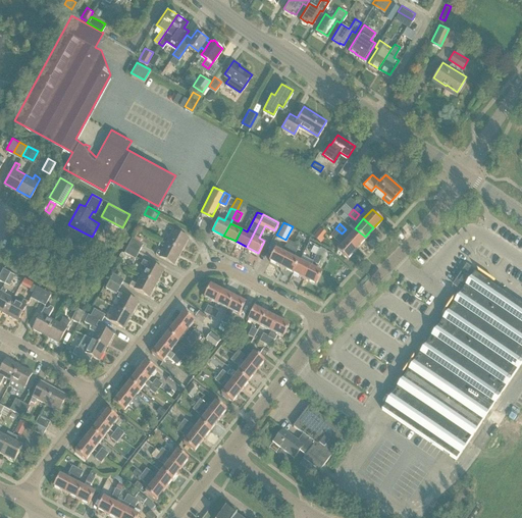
[(172,227),(165,241),(181,249),(188,236),(172,227)]
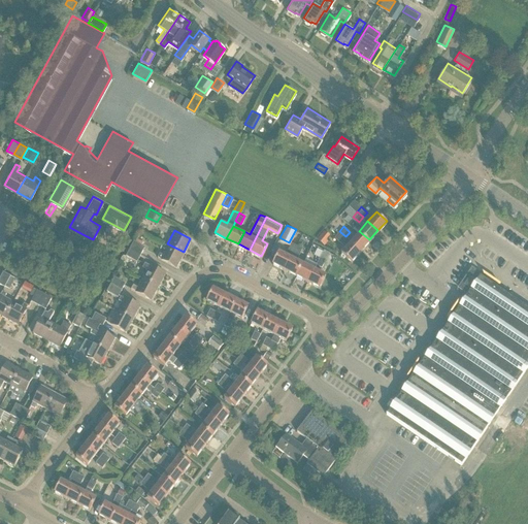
[(341,241),(345,236),(339,231),(335,235),(341,241)]
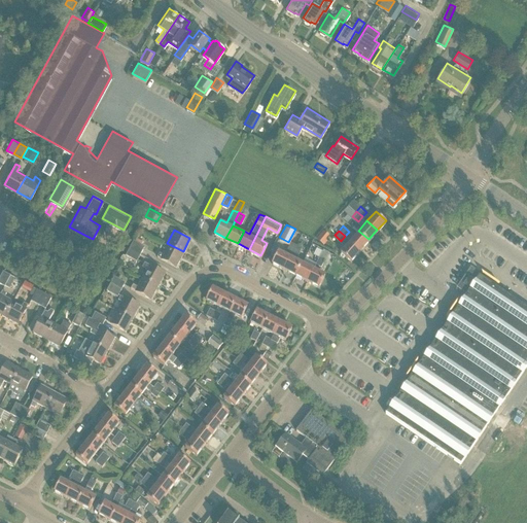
[(358,231),(349,240),(359,249),(369,239),(358,231)]
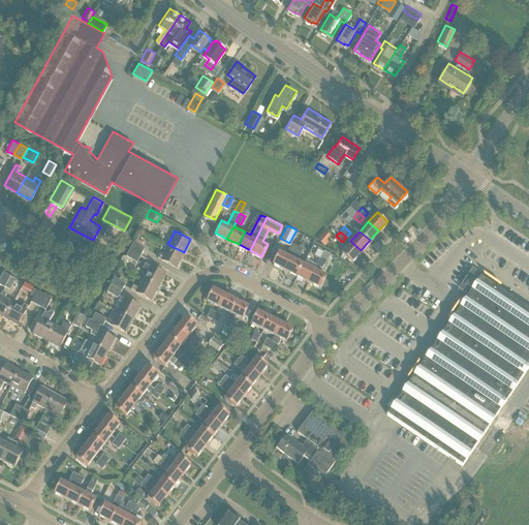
[(129,246),(141,252),(145,245),(133,239),(129,246)]
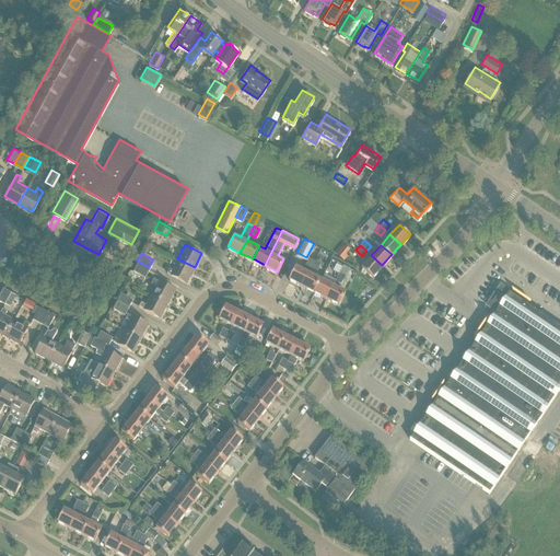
[(289,277),(301,284),(314,257),(308,254),(302,267),(295,264),(289,277)]
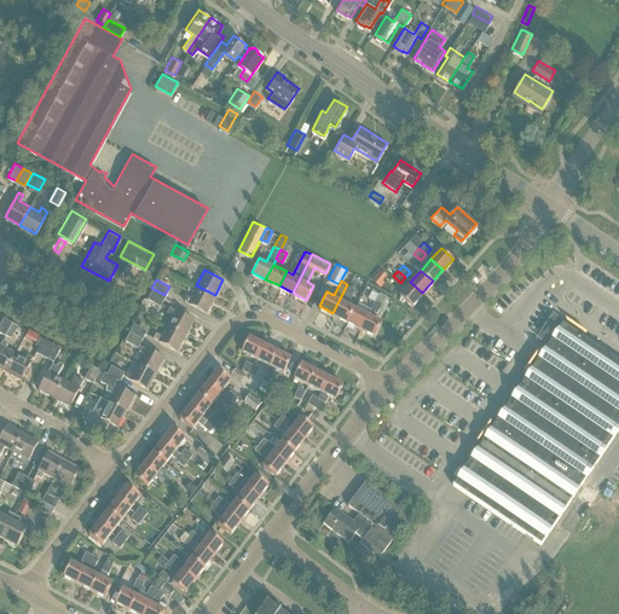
[(412,303),(422,293),(410,282),(400,294),(412,303)]
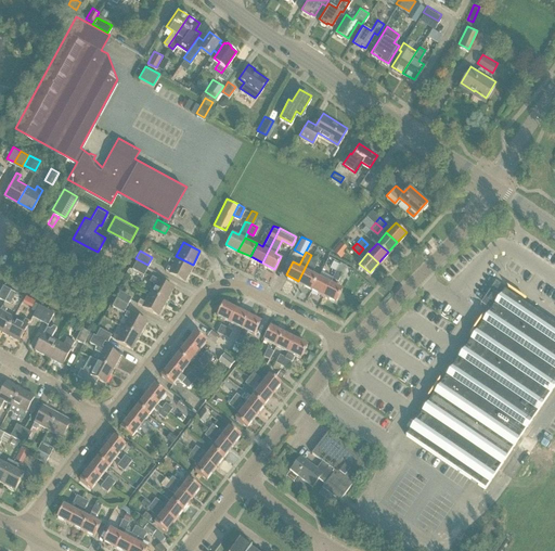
[(298,281),(311,287),(318,274),(311,271),(318,258),(311,255),(298,281)]
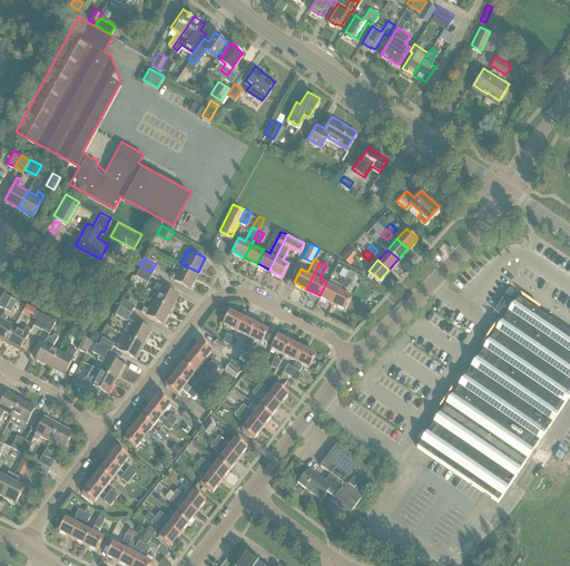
[(198,272),(180,263),(176,272),(173,271),(169,275),(190,286),(198,272)]
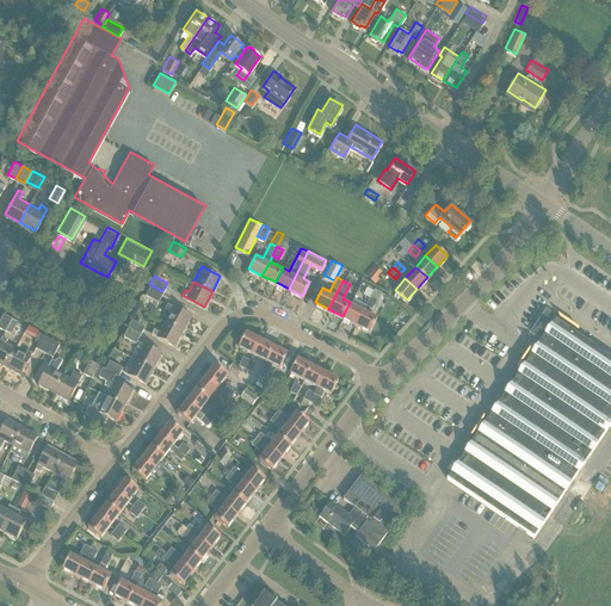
[(162,291),(149,284),(146,292),(159,300),(162,291)]
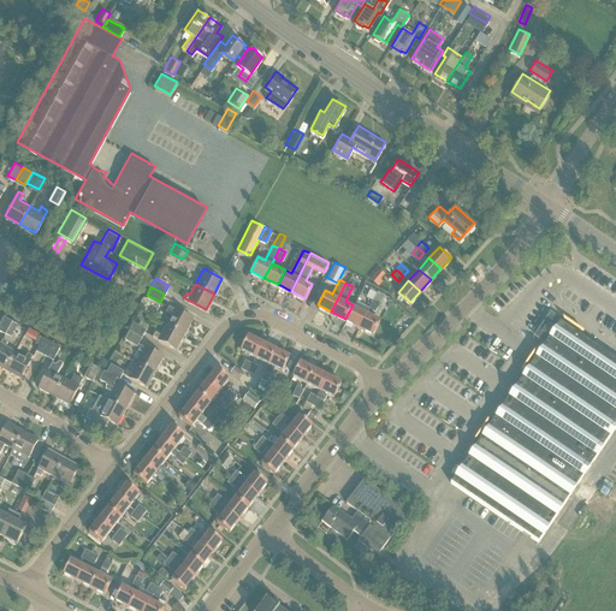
[(367,294),(366,295),(372,297),(375,290),(371,286),(367,294)]
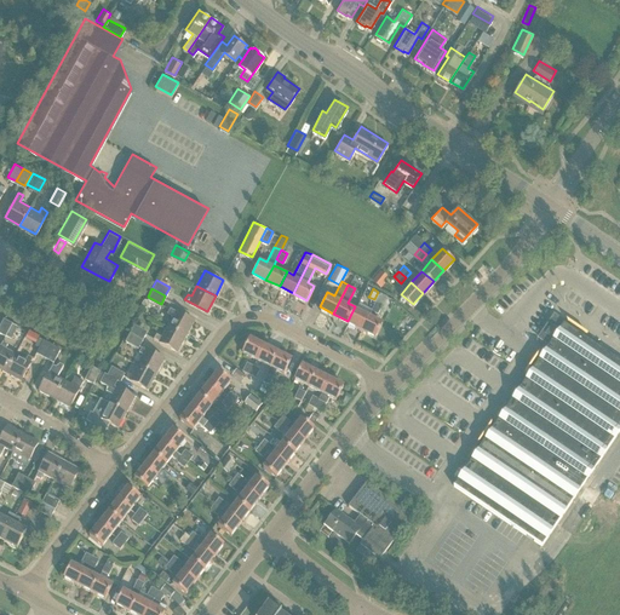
[(375,299),(371,308),(377,310),(382,302),(375,299)]
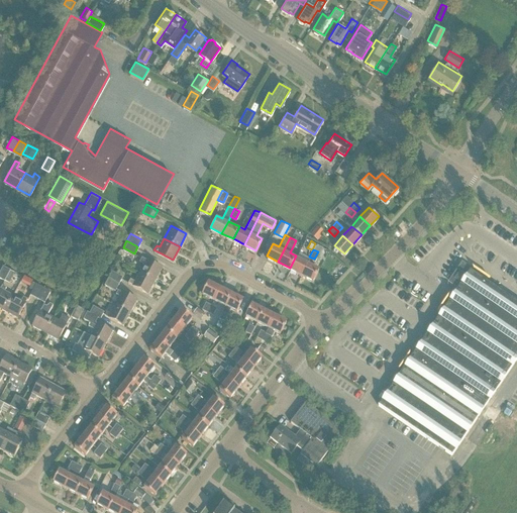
[(139,270),(154,278),(162,266),(141,254),(139,259),(144,262),(139,270)]
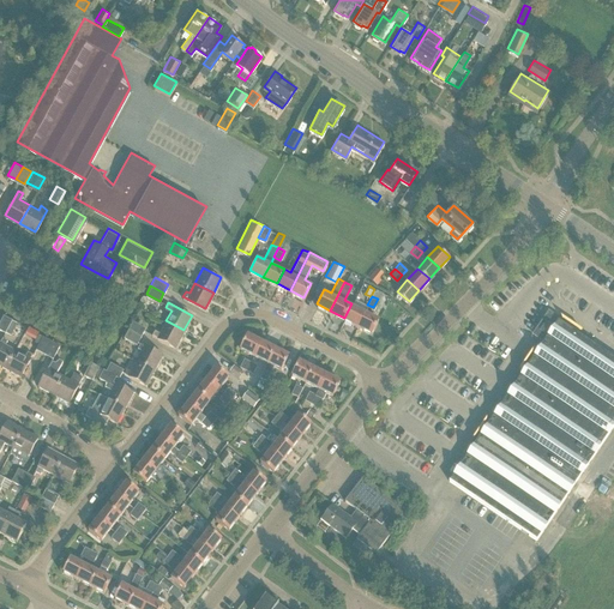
[(357,324),(365,311),(359,307),(351,303),(344,318),(357,324)]
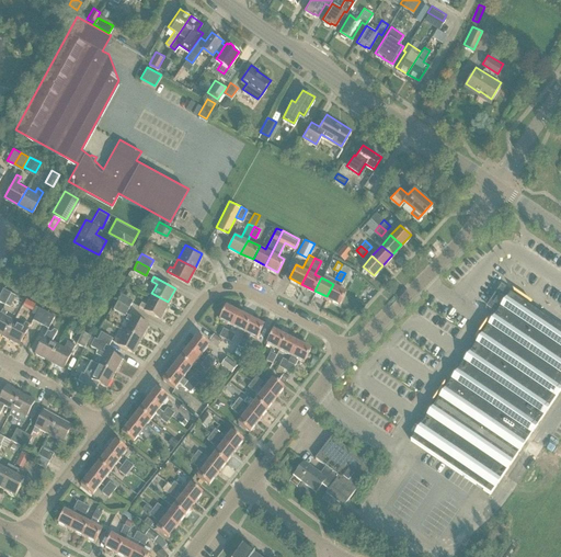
[(339,303),(345,290),(333,284),(327,296),(339,303)]
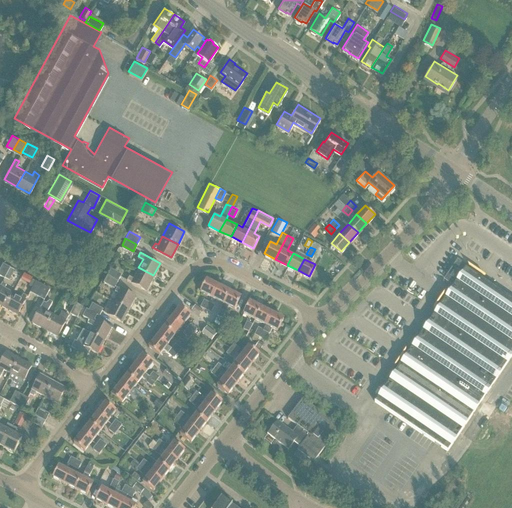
[(10,264),(2,260),(0,264),(0,272),(4,275),(10,264)]
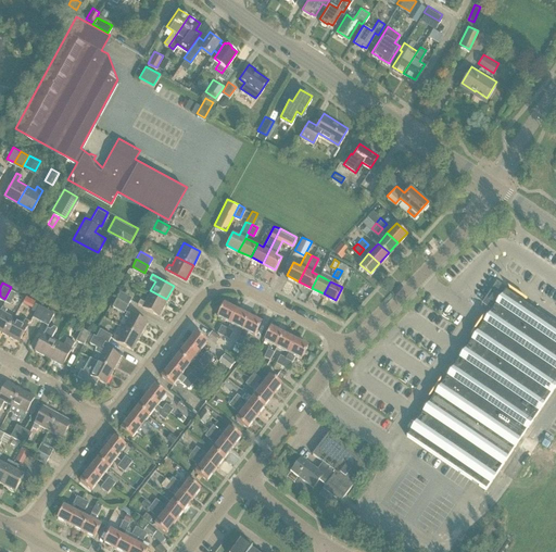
[(495,301),(406,433),(425,444),(470,476),(485,487),(555,383),(555,321),(518,296),(505,287),(502,292),(494,288),(489,297),(495,301)]
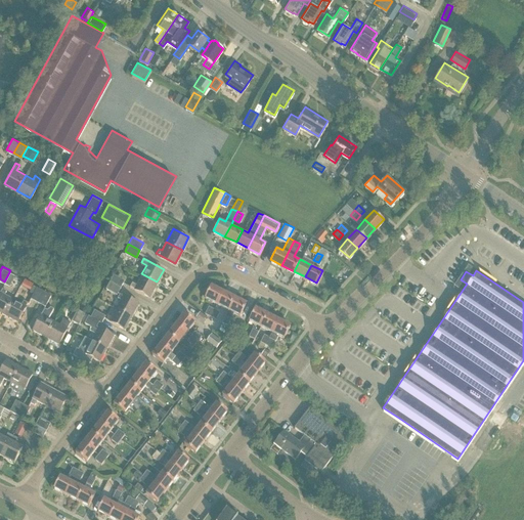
[(110,279),(121,286),(124,278),(114,272),(110,279)]
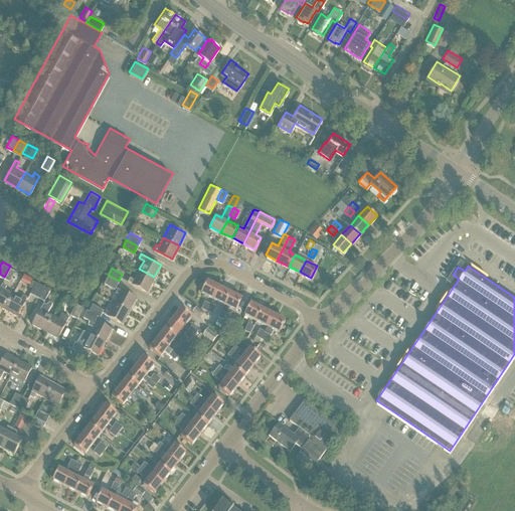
[(154,277),(139,269),(134,278),(130,275),(128,279),(147,290),(154,277)]
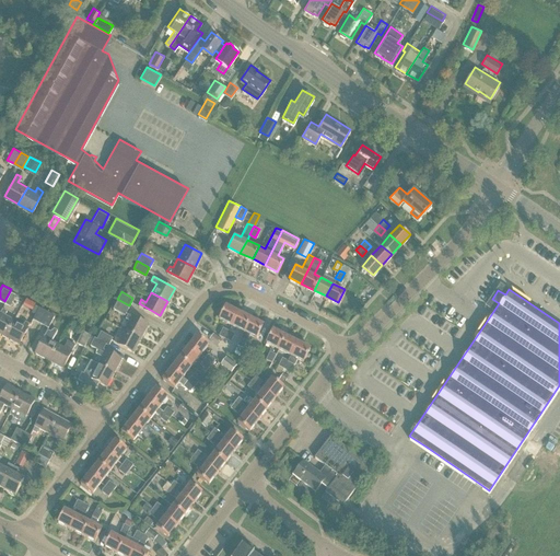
[(129,305),(117,299),(113,307),(125,313),(129,305)]
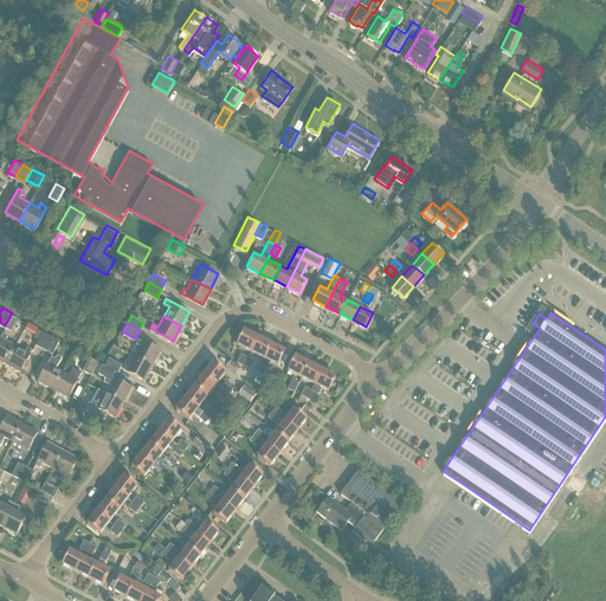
[(237,341),(250,348),(257,334),(244,328),(237,341)]
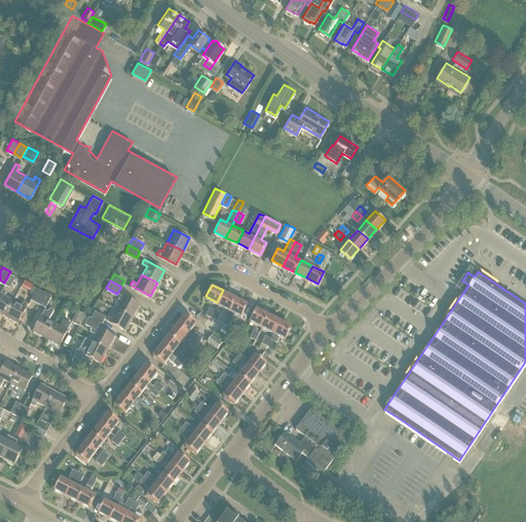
[(43,290),(36,286),(31,297),(38,301),(43,290)]
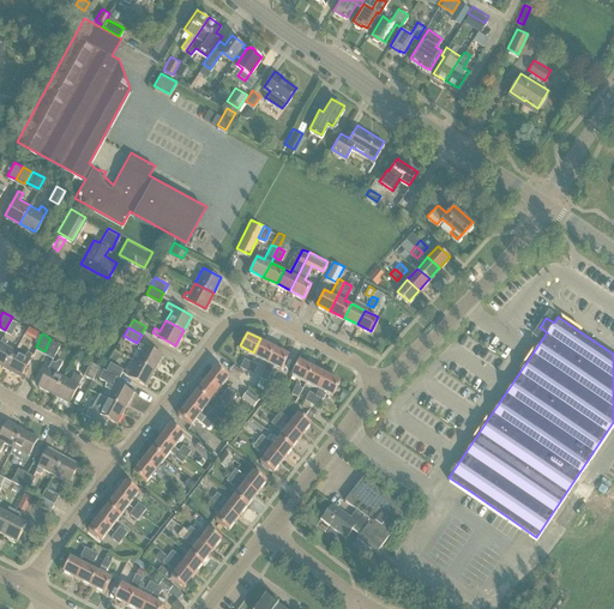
[(0,362),(5,366),(14,347),(5,342),(7,338),(2,335),(0,339),(0,362)]
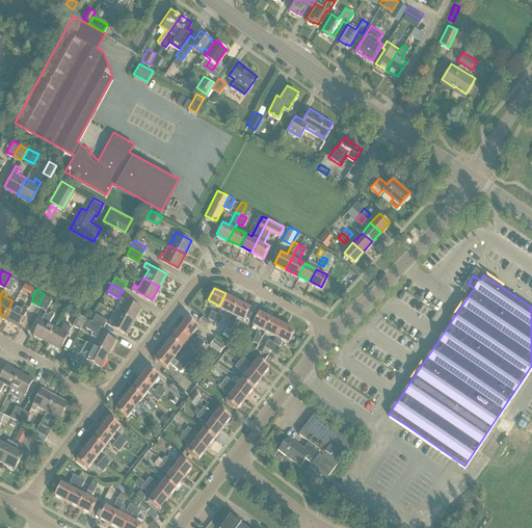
[(44,293),(38,305),(46,309),(52,297),(44,293)]
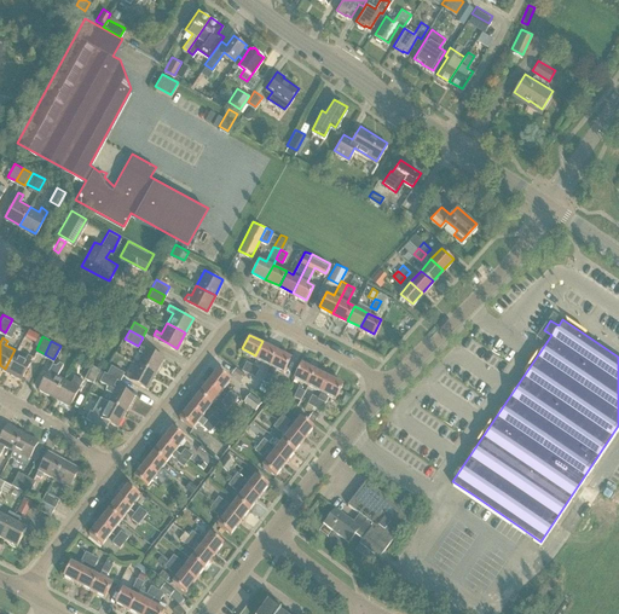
[(277,348),(262,341),(255,355),(270,363),(277,348)]
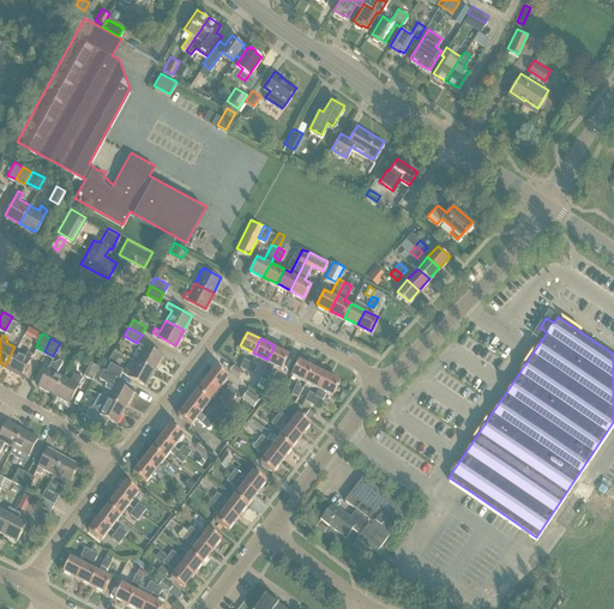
[(136,357),(155,368),(162,353),(144,343),(140,341),(138,345),(142,348),(136,357)]
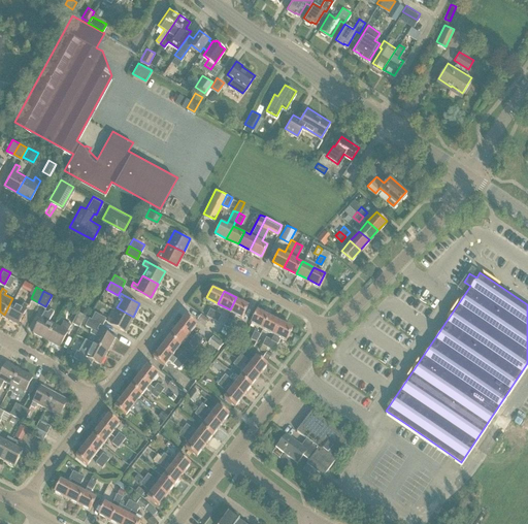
[(248,303),(236,297),(230,309),(227,315),(233,317),(235,313),(241,316),(248,303)]
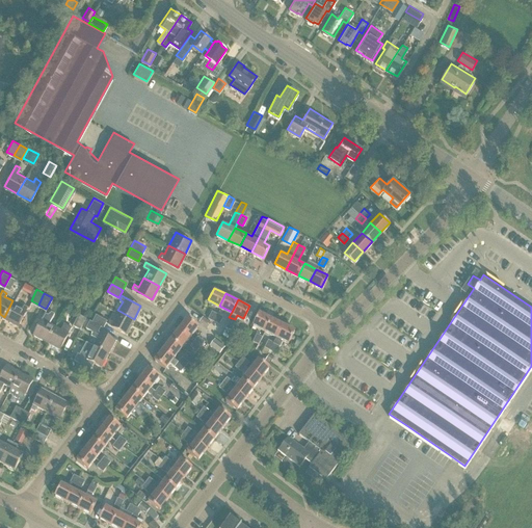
[(22,306),(12,300),(4,317),(18,324),(26,308),(27,306),(24,304),(22,306)]
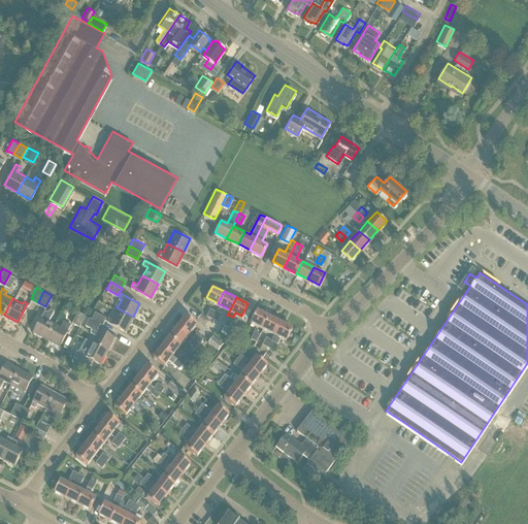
[(216,308),(209,305),(206,314),(211,316),(216,308)]
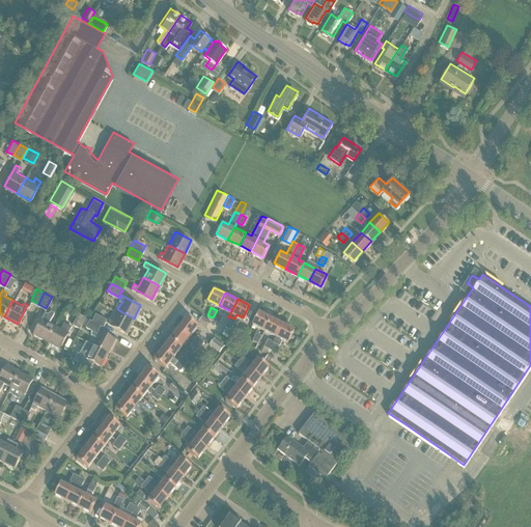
[(33,332),(46,339),(55,323),(49,320),(52,313),(54,310),(51,308),(49,311),(45,309),(33,332)]
